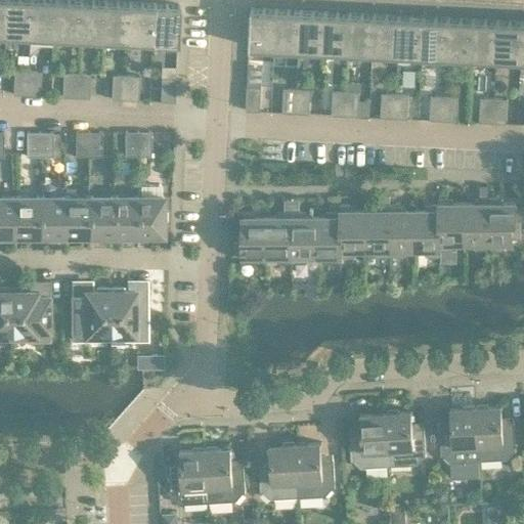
[(29,35),(30,0),(5,0),(4,34),(29,35)]
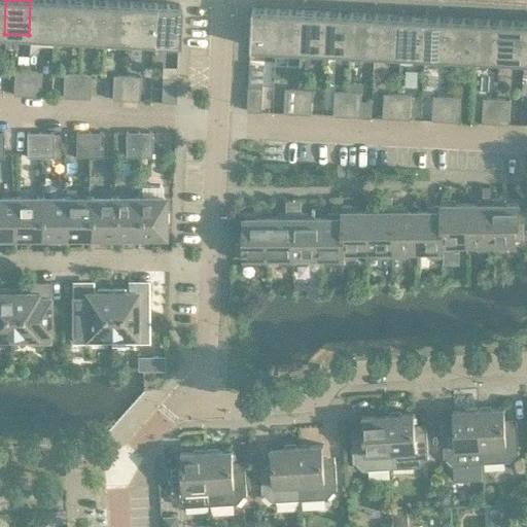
[(54,37),(55,0),(30,0),(29,35),(54,37)]
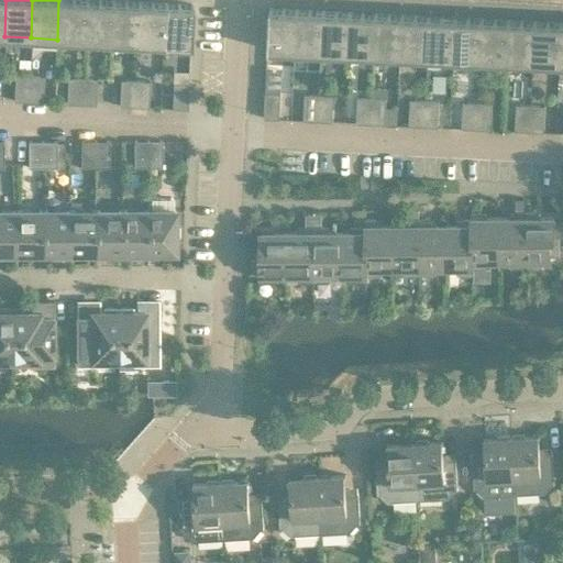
[(58,0),(57,40),(84,41),(85,0),(58,0)]
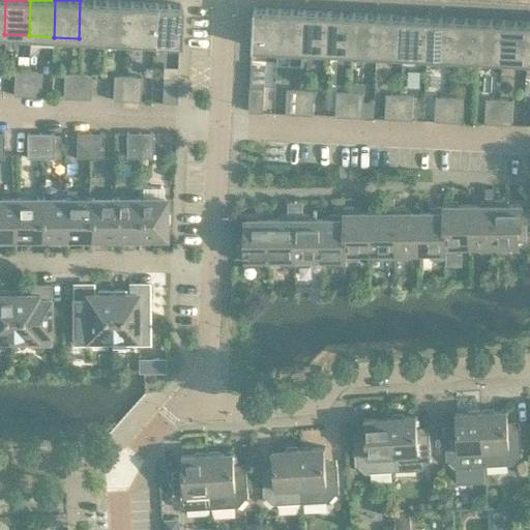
[(104,39),(106,1),(90,0),(80,0),(79,38),(104,39)]
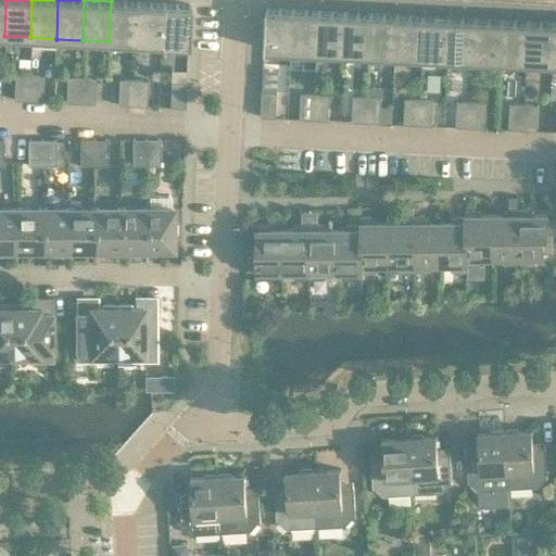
[(135,42),(137,2),(111,1),(109,41),(135,42)]
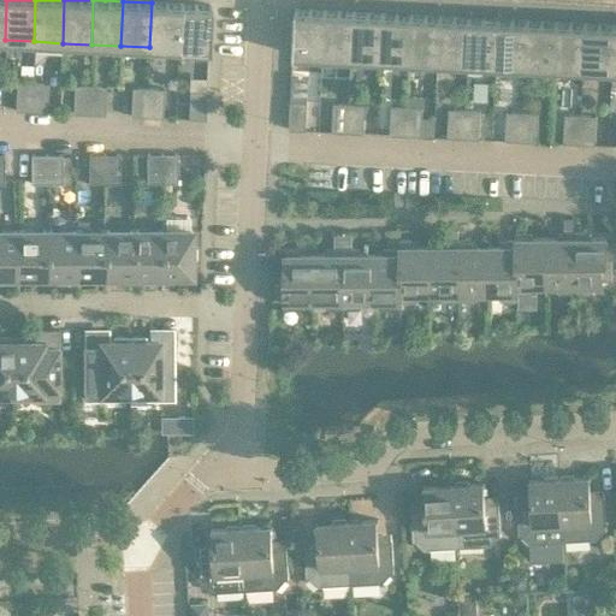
[(178,48),(179,4),(152,3),(149,47),(178,48)]
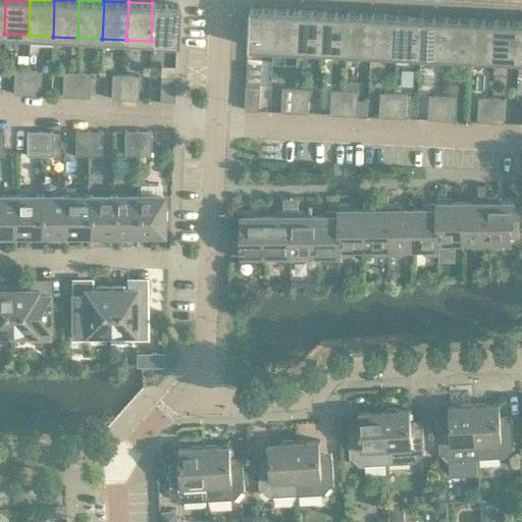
[(152,3),(151,41),(176,42),(177,4),(152,3)]
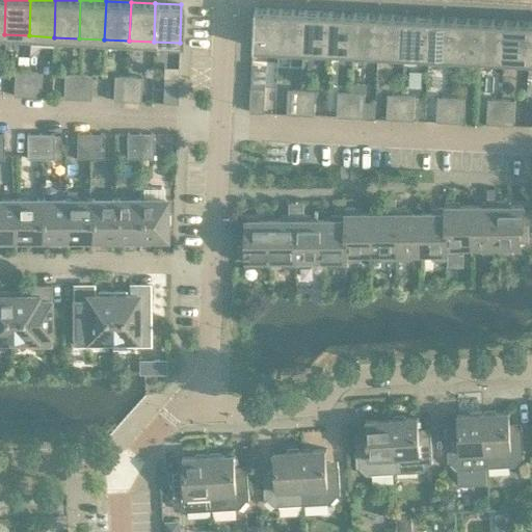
[(253,47),(278,48),(281,9),(255,8),(253,47)]
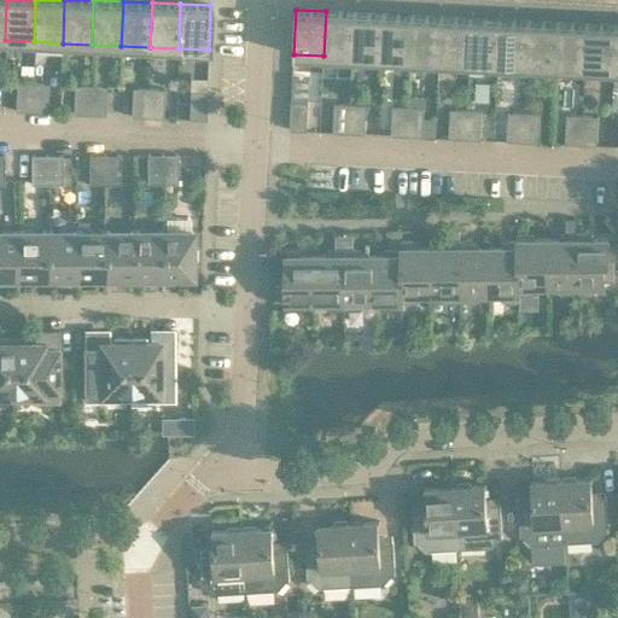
[(324,56),(353,57),(355,12),(326,11),(324,56)]
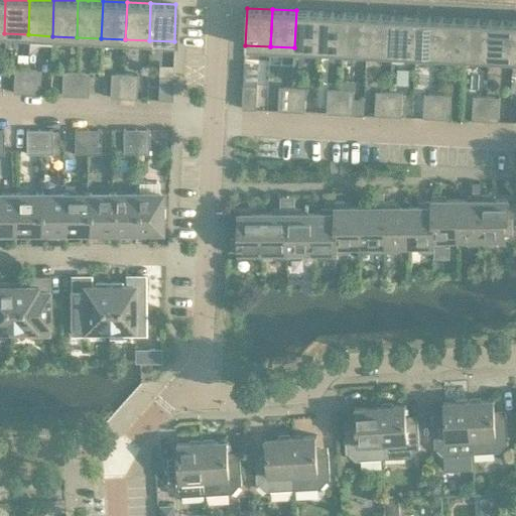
[(294,47),(318,48),(320,11),(296,10),(294,47)]
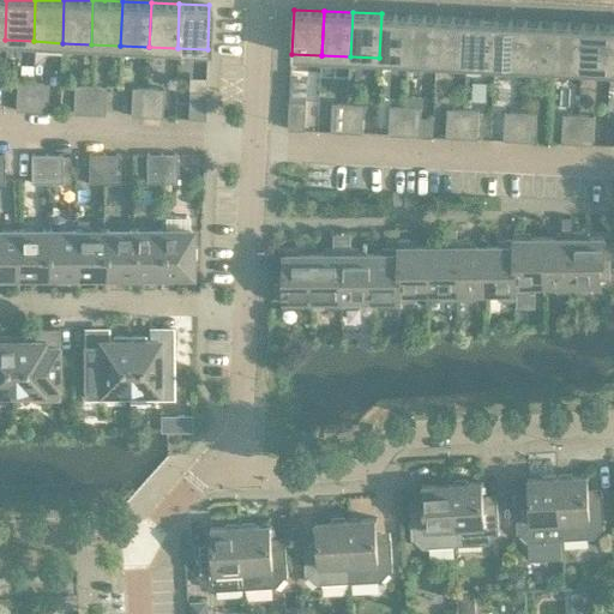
[(379,58),(408,60),(410,14),(381,13),(379,58)]
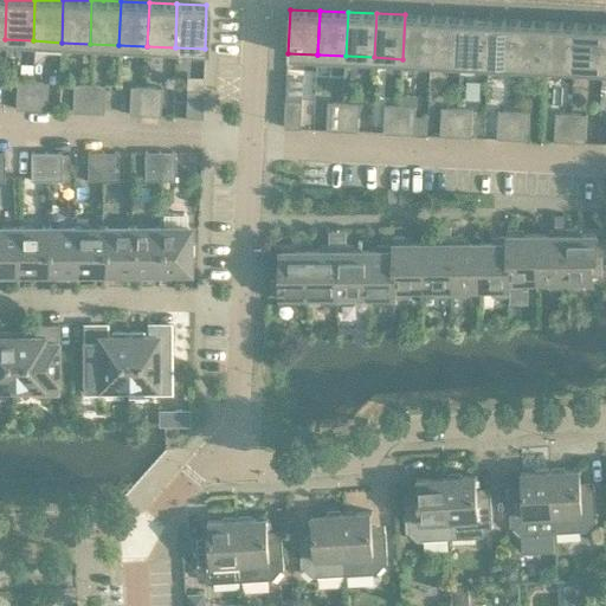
[(403,59),(431,60),(433,17),(405,14),(403,59)]
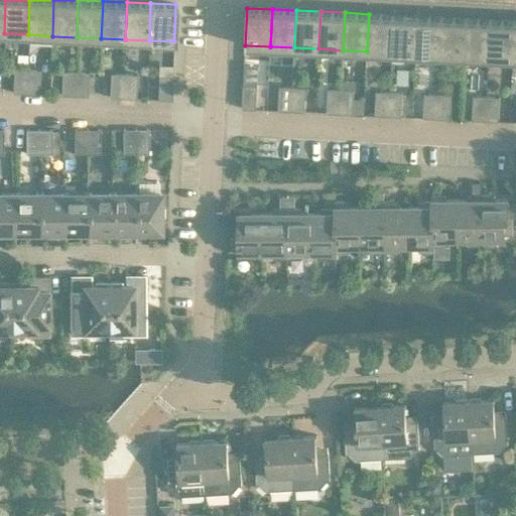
[(367,51),(391,52),(393,15),(369,14),(367,51)]
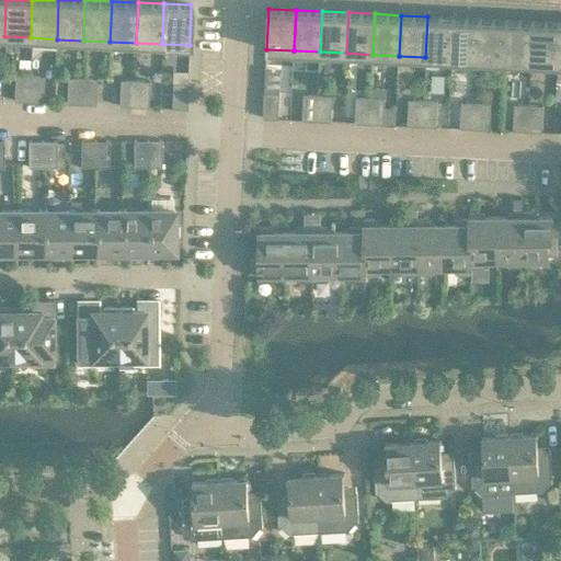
[(425,57),(451,58),(453,18),(427,16),(425,57)]
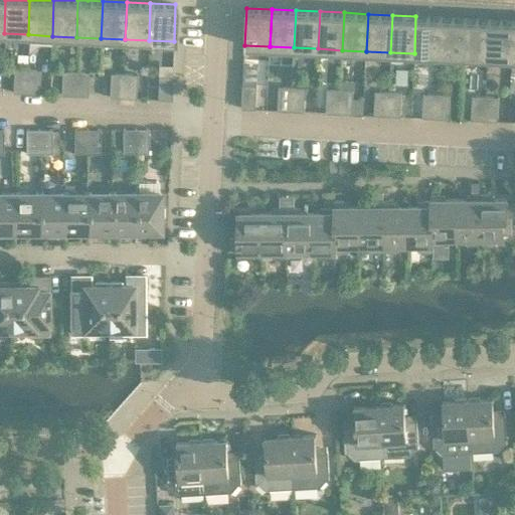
[(414,53),(439,54),(441,17),(415,16),(414,53)]
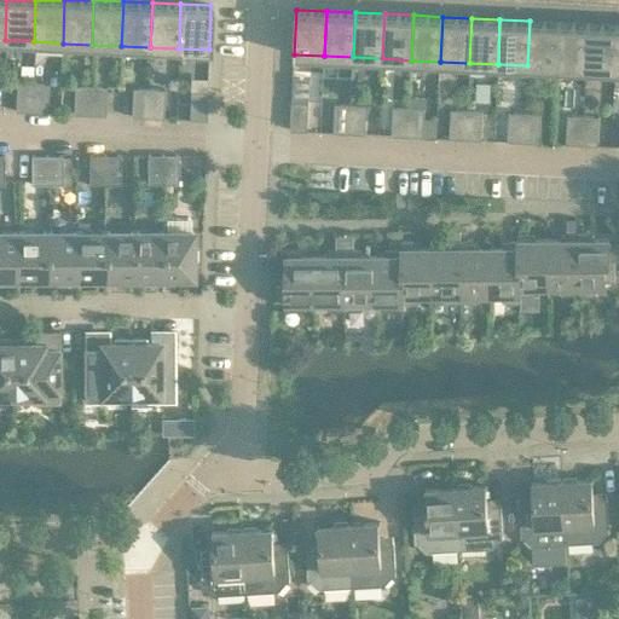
[(527,65),(556,68),(559,22),(530,21),(527,65)]
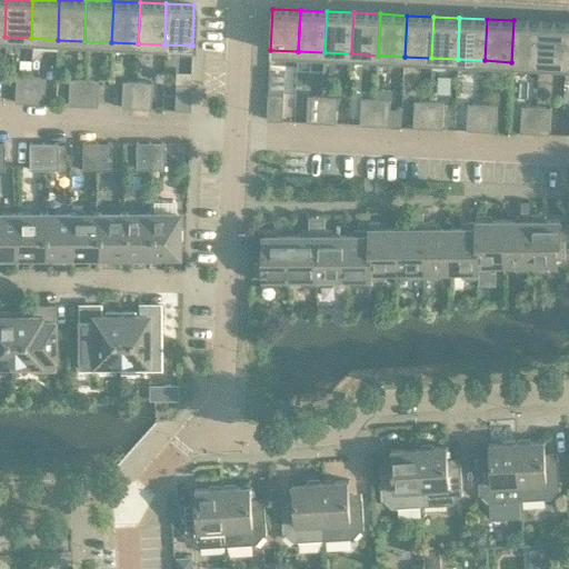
[(511,62),(538,63),(540,22),(513,20),(511,62)]
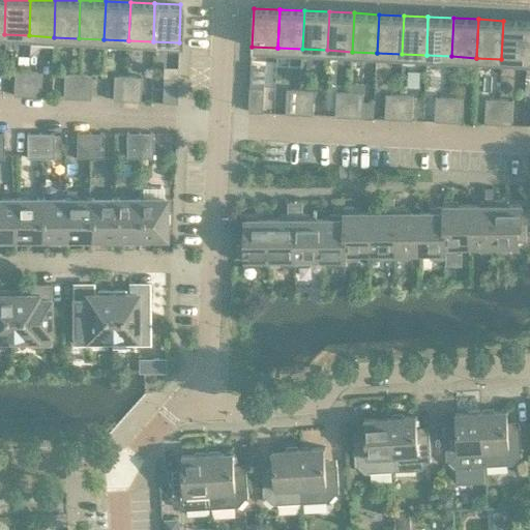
[(501,59),(526,60),(528,22),(503,21),(501,59)]
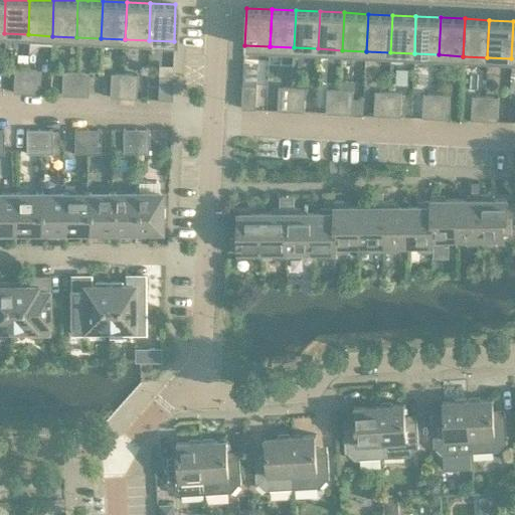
[(12,93),(25,93),(26,68),(13,68),(12,93)]
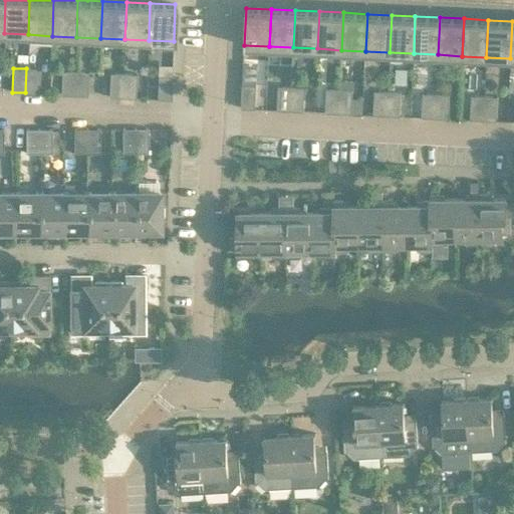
[(39,69),(26,68),(25,92),(38,93),(39,69)]
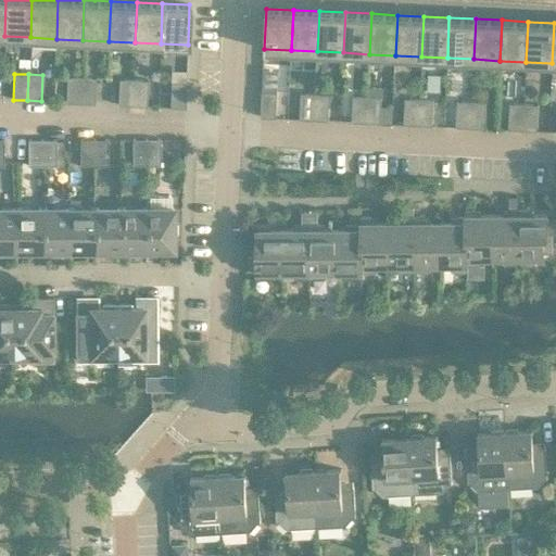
[(65,102),(79,103),(80,77),(66,76),(65,102)]
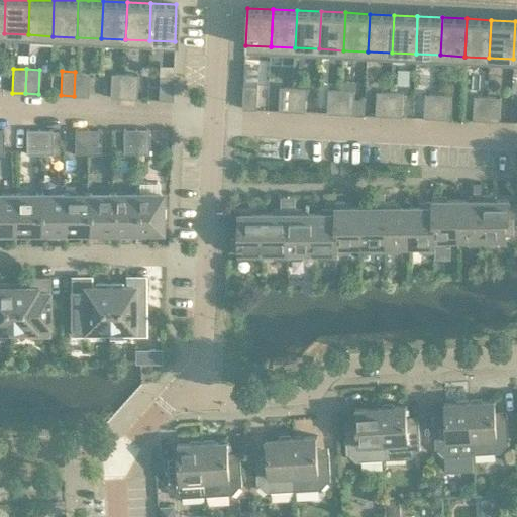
[(88,72),(75,72),(74,96),(87,96),(88,72)]
